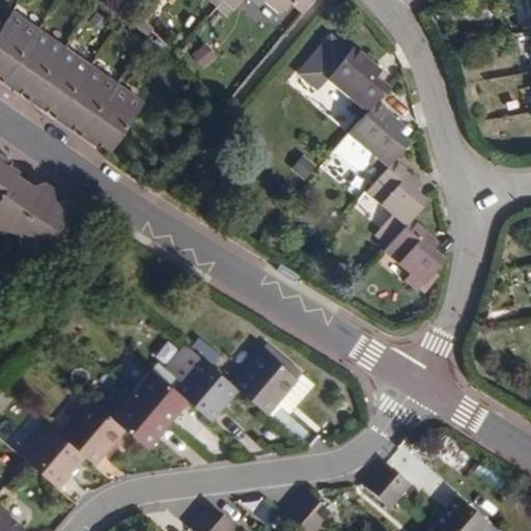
[(223,2),(220,0),(206,0),(217,8),(223,2)]
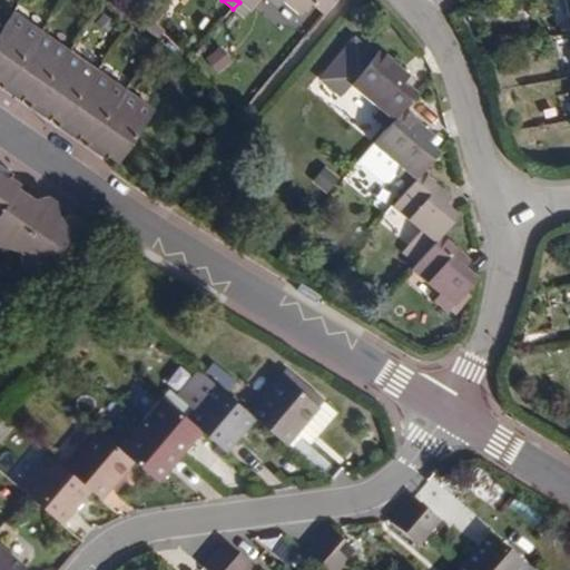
[(284,0),(269,0),(282,10),(287,3),(284,0)]
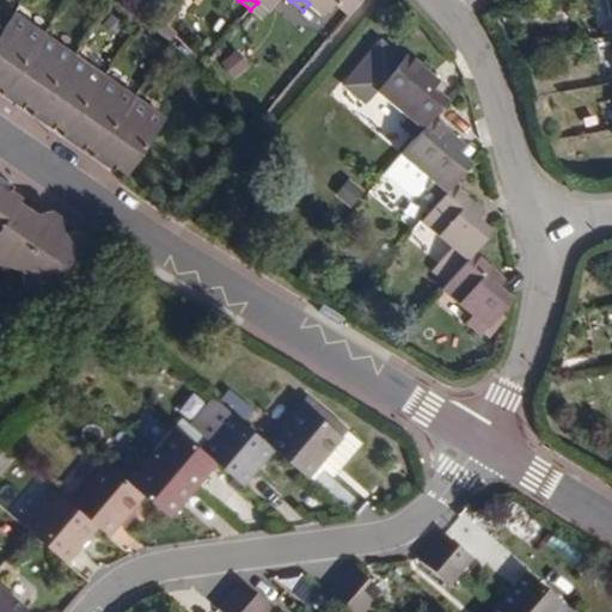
[(305,0),(308,4),(324,17),(332,7),(346,19),(361,0),(305,0)]
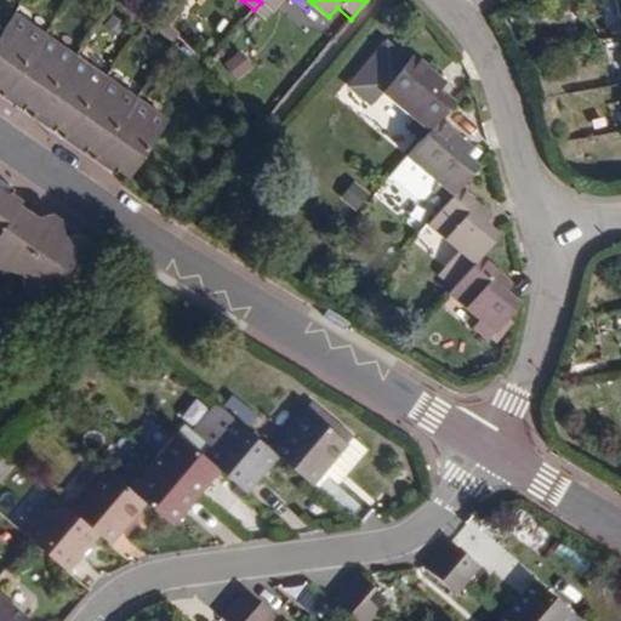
[(0,85),(7,91),(45,35),(13,15),(0,33),(0,85)]
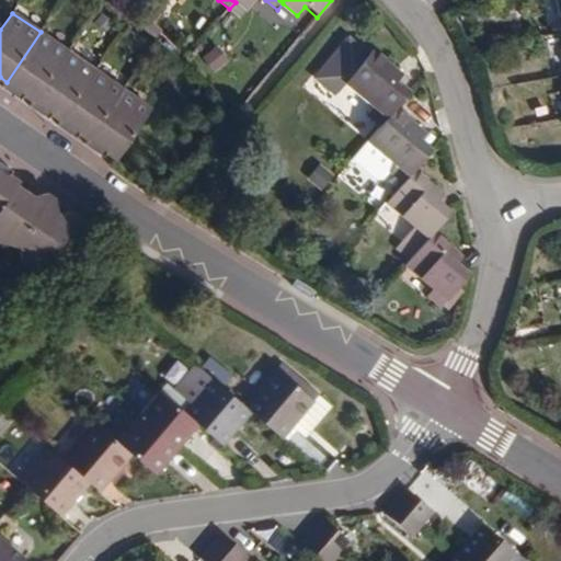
[(23,94),(33,101),(67,50),(41,32),(7,82),(3,87),(20,99),(23,94)]
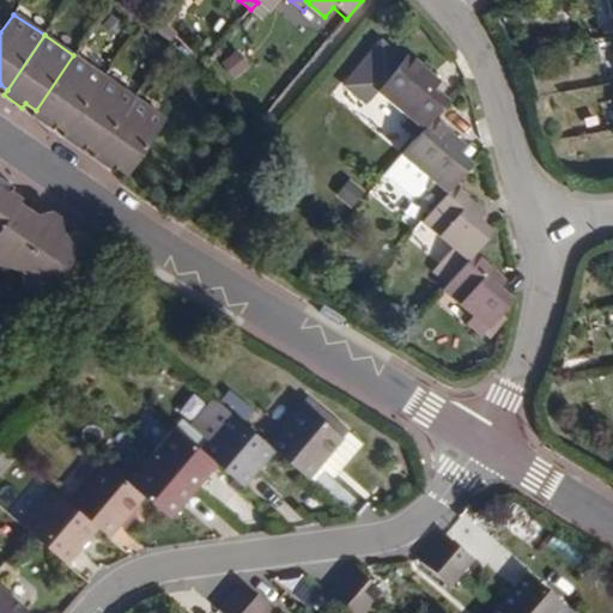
[(376,91),(402,59),(378,41),(341,84),(366,104),(376,91)]
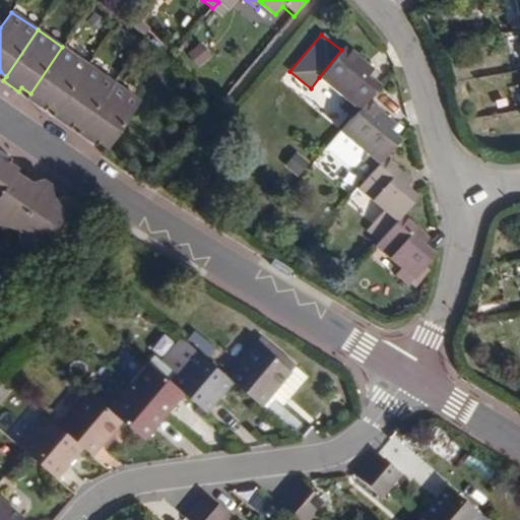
[(197,66),(212,53),(201,41),(186,54),(197,66)]
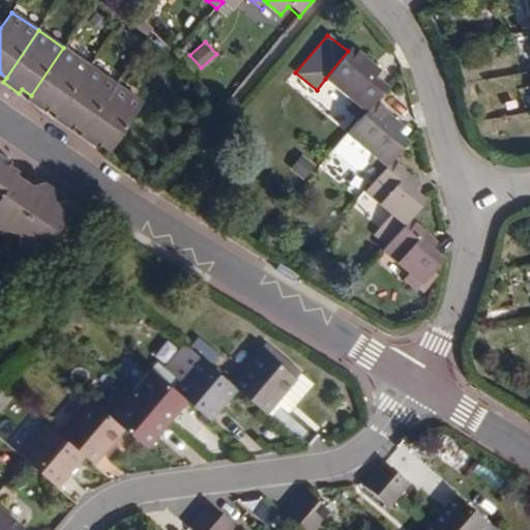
[(347,109),(359,119),(371,106),(380,94),(367,84),(374,77),(379,70),(351,47),(348,51),(325,79),(353,101),(347,109)]
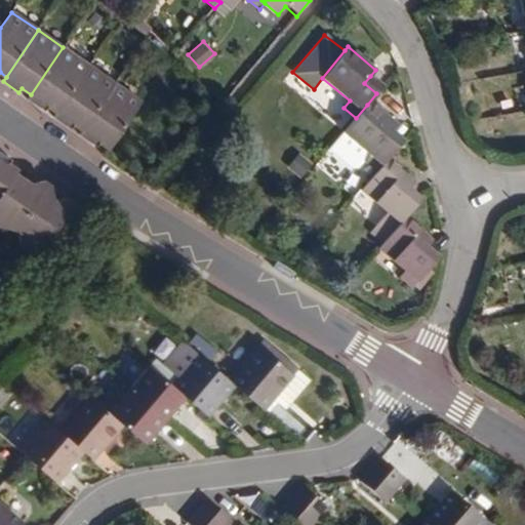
[(63,47),(31,94),(29,98),(45,110),(48,105),(56,112),(88,65),(63,47)]
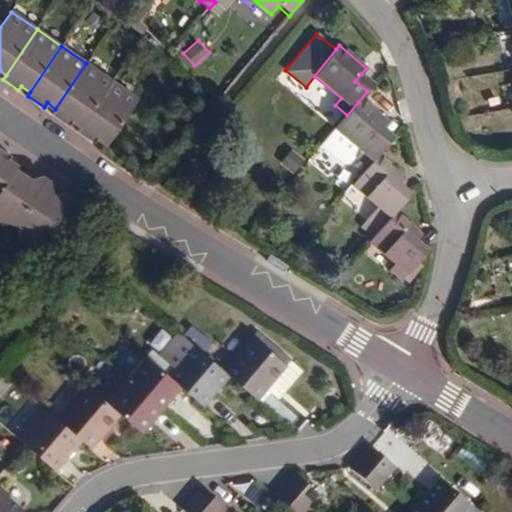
[(113,81),(86,63),(55,109),(52,112),(68,124),(71,119),(82,127),(113,81)]
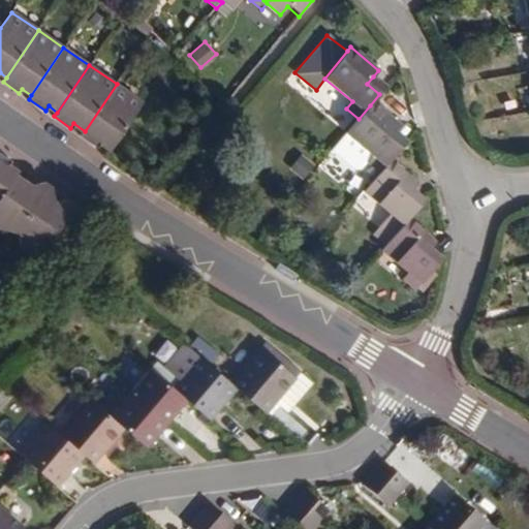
[(385,86),(373,76),(367,84),(379,94),(385,86)]
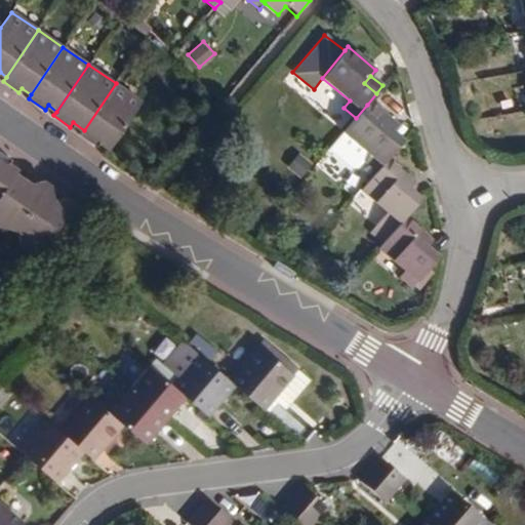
[(116,83),(84,130),(81,134),(97,146),(101,142),(108,147),(140,101),(116,83)]
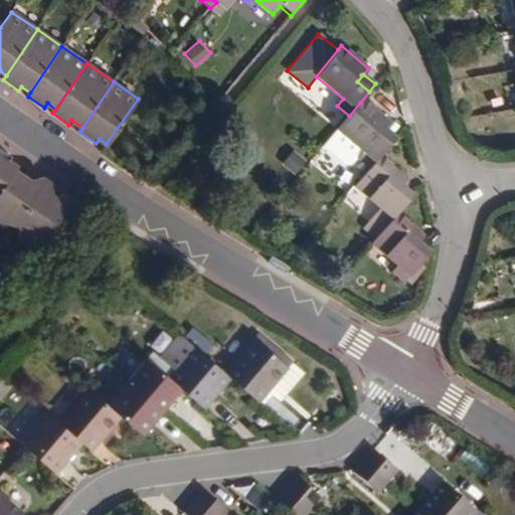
[(368,171),(378,159),(386,149),(374,138),(380,130),(385,124),(360,103),(349,116),(334,133),(360,154),(355,160),(368,171)]
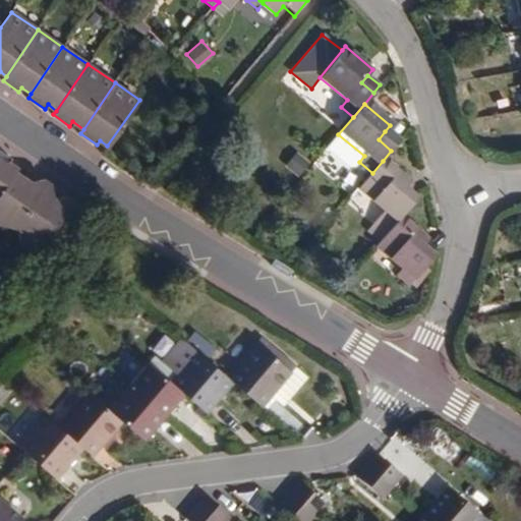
[(398,142),(385,131),(379,139),(391,151),(398,142)]
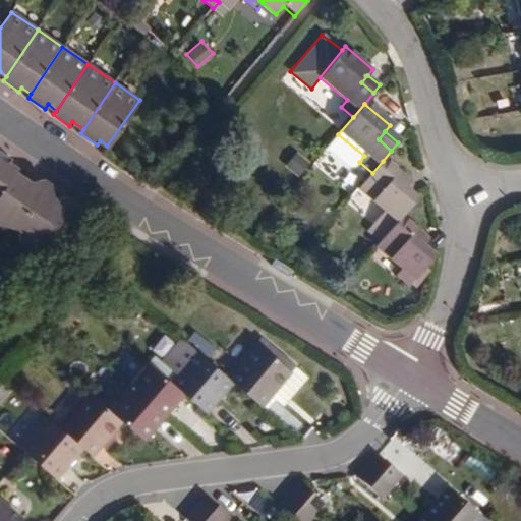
[(0,149),(0,192),(15,171),(18,168),(8,161),(11,157),(0,149)]
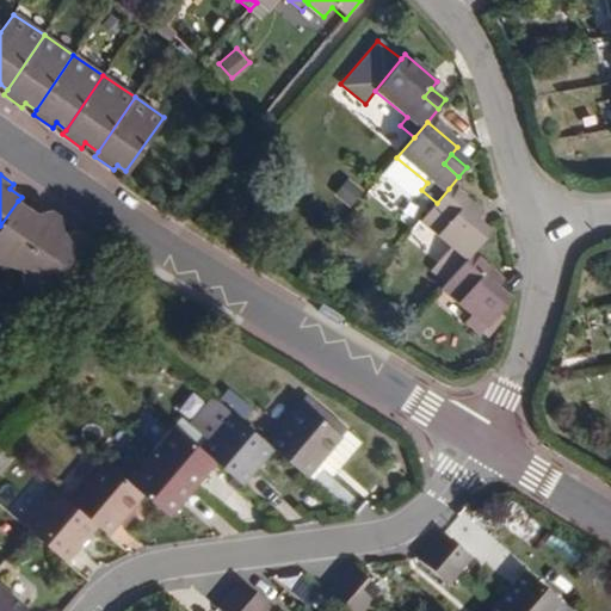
[(362,192),(346,177),(331,193),(346,209),(362,192)]
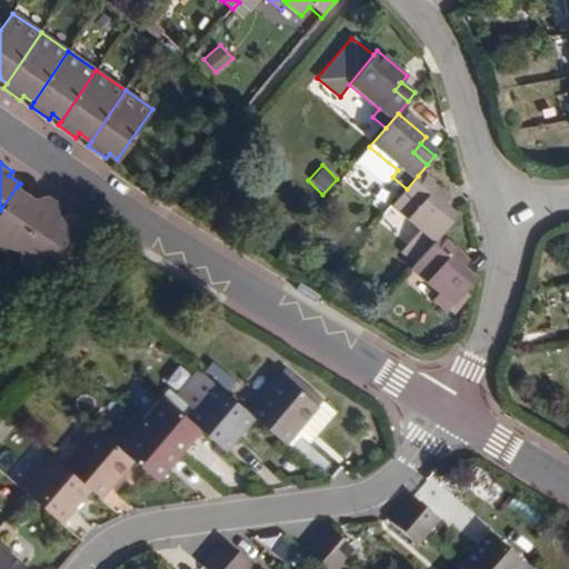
[(400,258),(412,269),(438,239),(448,226),(435,215),(440,208),(447,201),(418,176),(407,189),(390,209),(420,233),(400,258)]
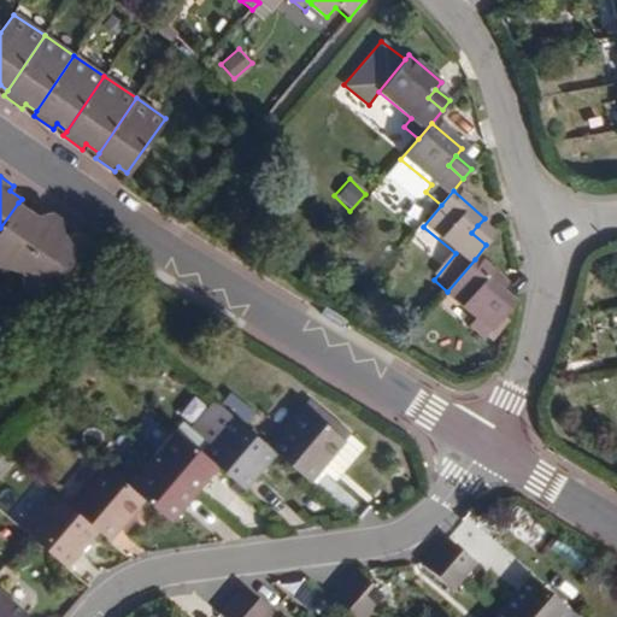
[(18,203),(0,228),(0,265),(0,268),(11,265),(17,269),(53,213),(50,211),(30,211),(18,203)]
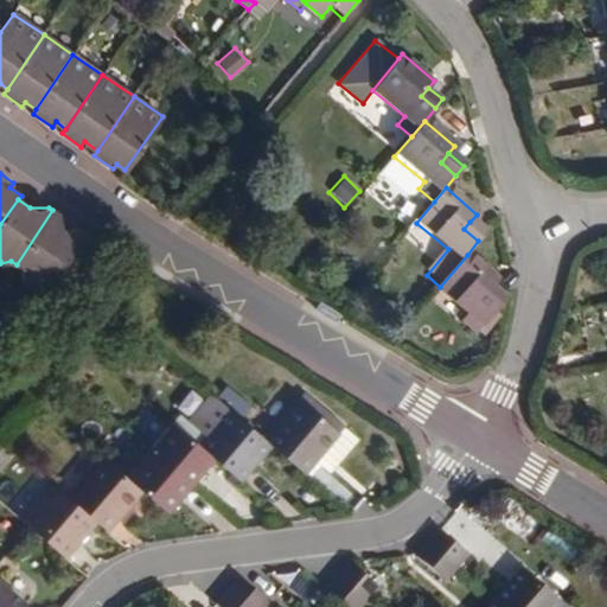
[(62,216),(52,210),(17,264),(20,267),(23,279),(31,278),(46,287),(77,238),(64,231),(62,216)]
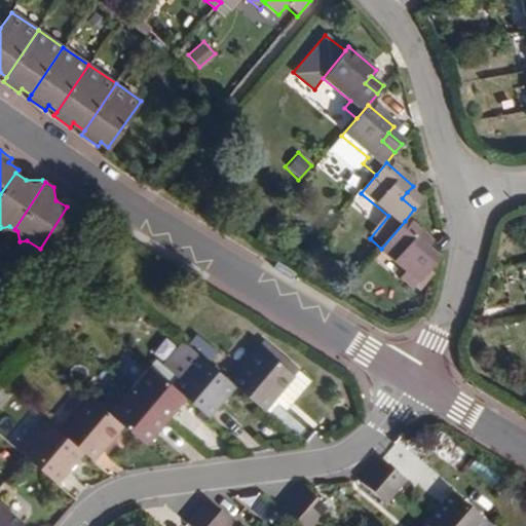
[(419,202),(407,192),(402,198),(414,209),(419,202)]
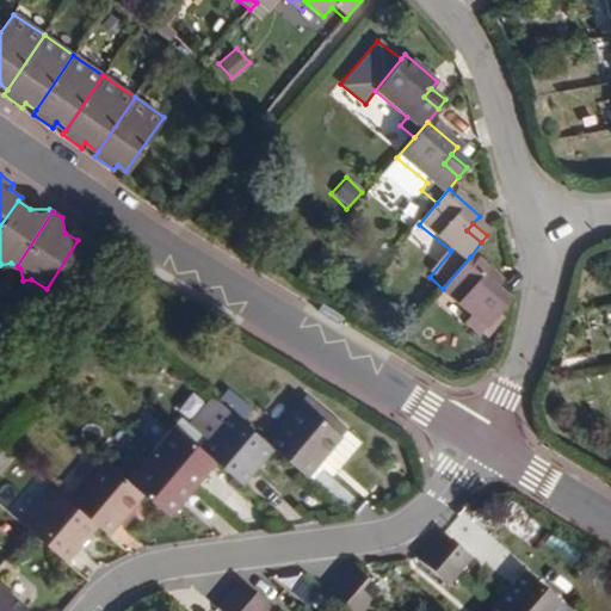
[(470,257),(443,289),(439,292),(471,319),(466,326),(480,338),(503,310),(489,300),(497,291),(503,284),(470,257)]
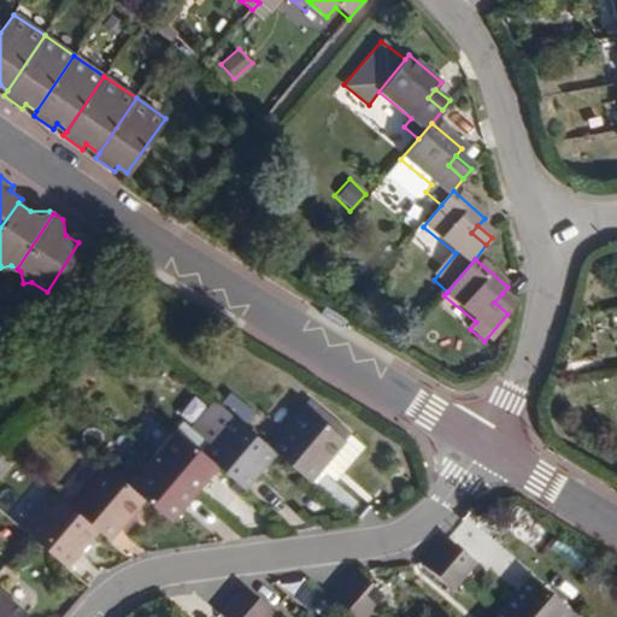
[(515,306),(501,294),(494,303),(507,313),(515,306)]
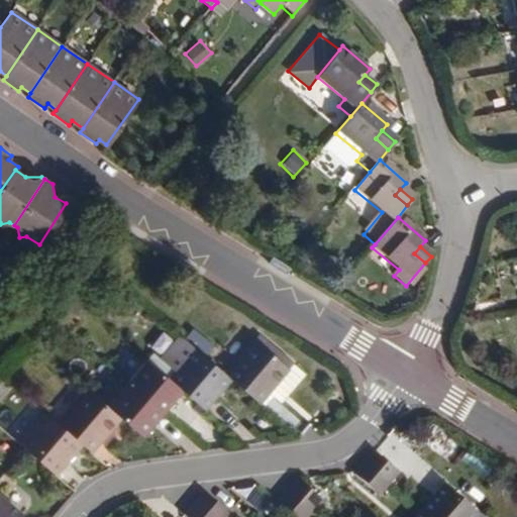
[(257,333),(224,371),(230,376),(259,400),(271,386),(276,381),(287,368),(261,344),(265,339),(257,333)]
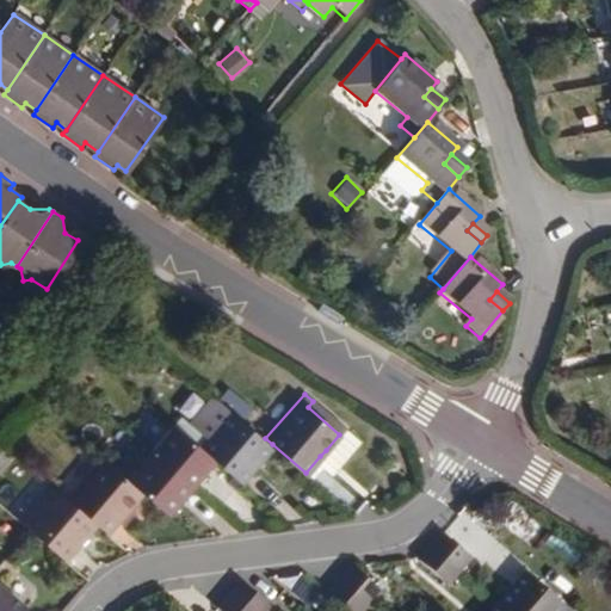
[(217,396),(195,425),(184,415),(176,425),(199,445),(232,409),(217,396)]
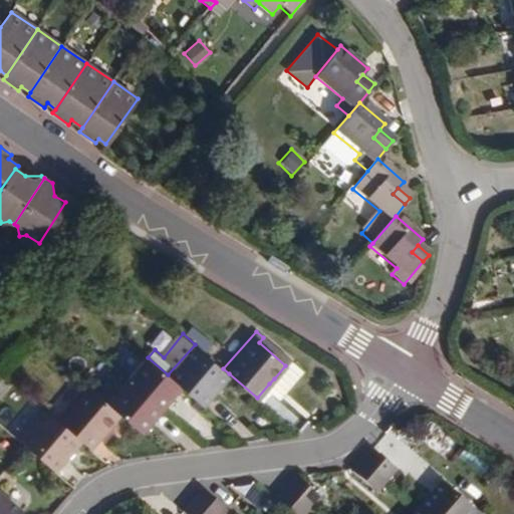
[(285,365),(289,360),(263,337),(259,342),(285,365)]
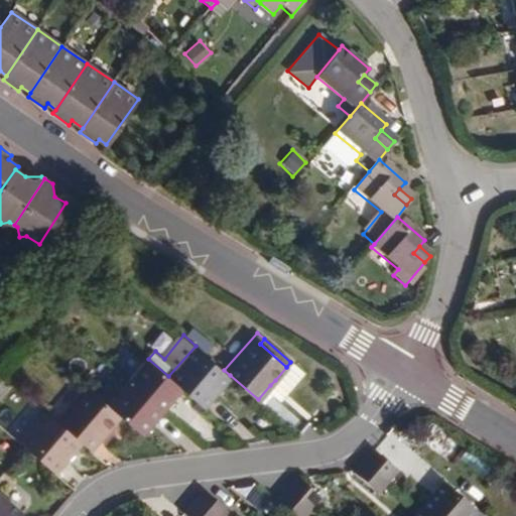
[(168,376),(182,388),(190,395),(203,406),(230,375),(224,370),(196,346),(168,376)]
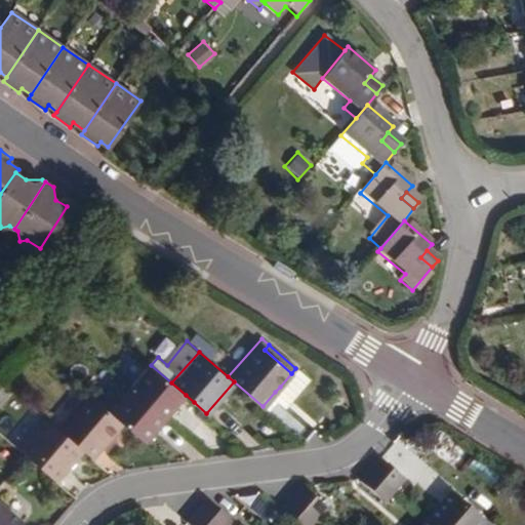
[(131,388),(166,417),(186,395),(171,382),(151,365),(131,388)]
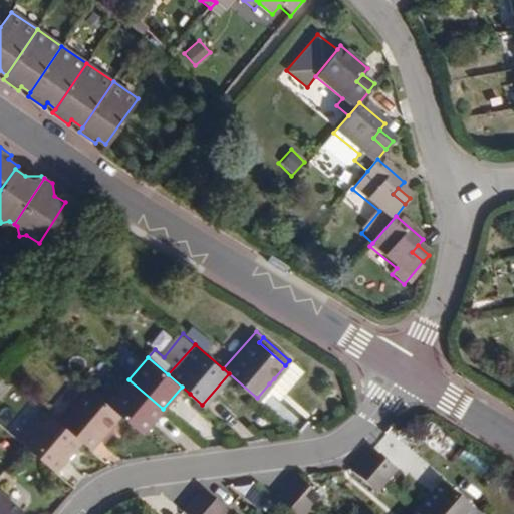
[(302,371),(289,360),(285,365),(274,378),(280,383),(286,389),(302,371)]
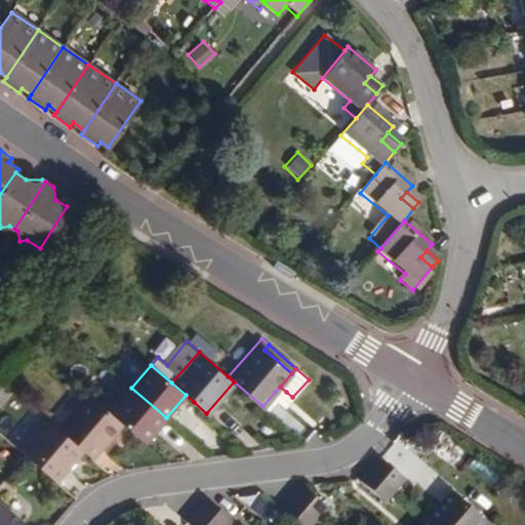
[(286,392),(280,387),(275,392),(281,398),(286,392)]
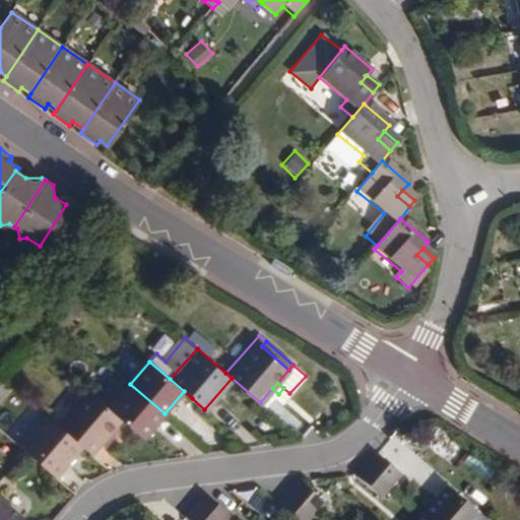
[(144,437),(165,413),(130,384),(110,407),(124,419),(144,437)]
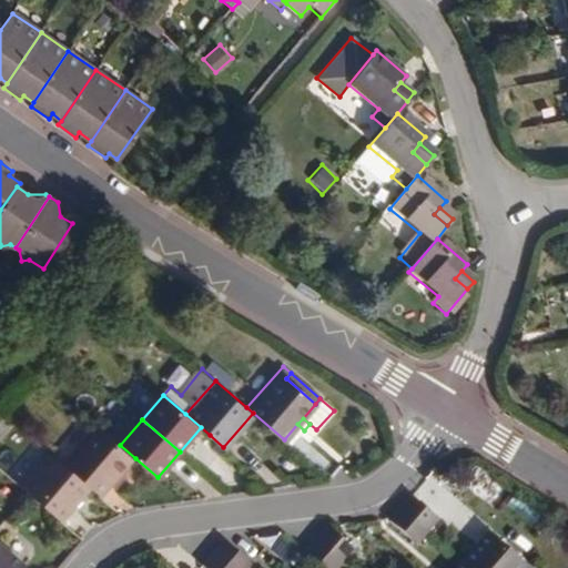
[(291,446),(304,430),(297,424),(284,439),(291,446)]
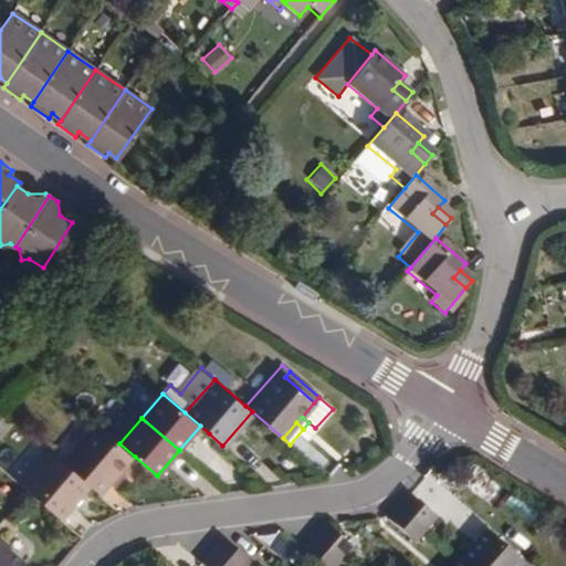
[(65,463),(92,485),(103,495),(135,457),(119,443),(98,426),(65,463)]
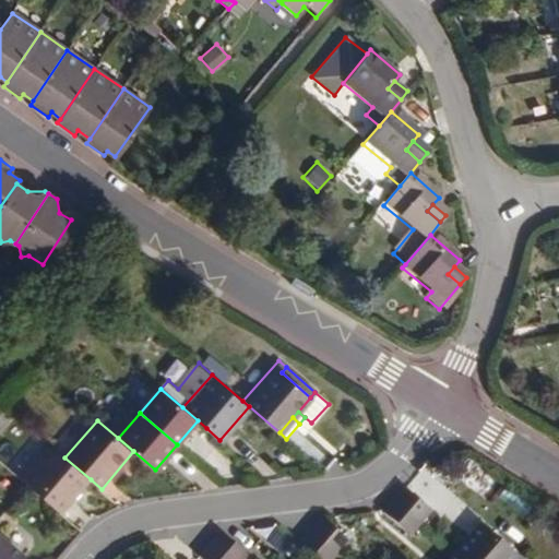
[(91,479),(64,458),(54,448),(25,482),(30,484),(62,512),(91,479)]
